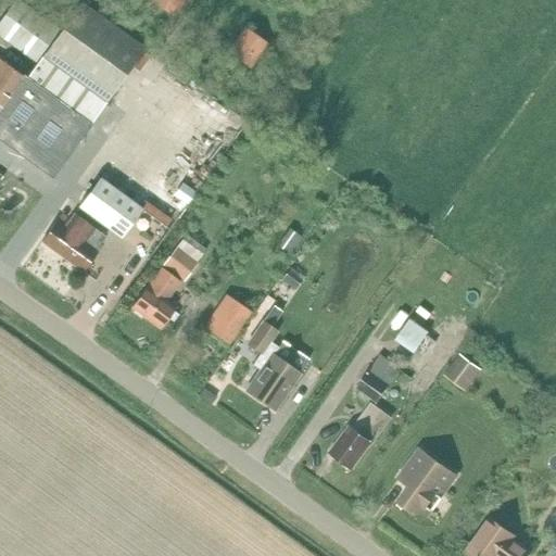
[(15,0),(14,0),(0,21),(0,39),(34,64),(58,29),(15,0)]
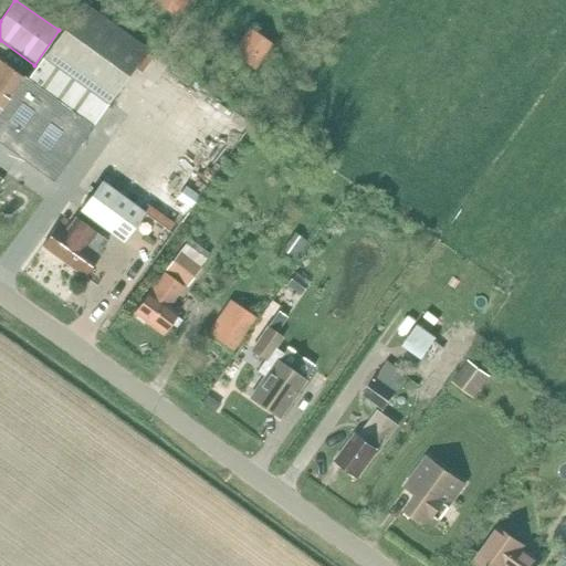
[(153,0),(153,1),(176,19),(188,0),(153,0)]
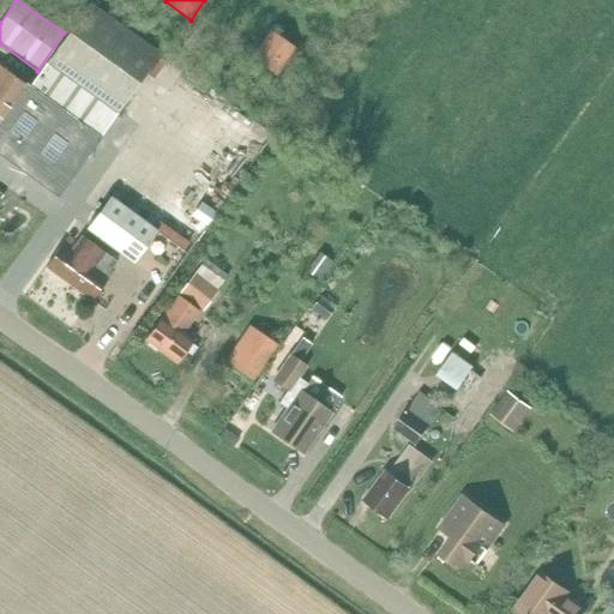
[(31,89),(100,137),(115,115),(160,54),(88,2),(30,88),(31,89)]
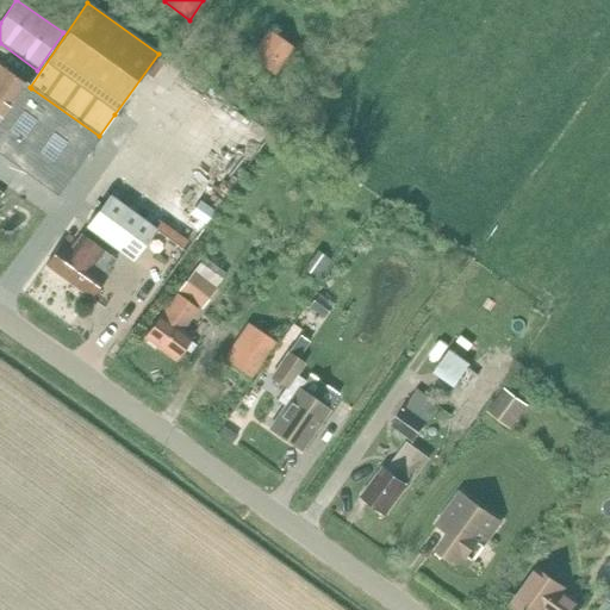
[(268,31),(249,57),(273,76),(293,49),(268,31)]
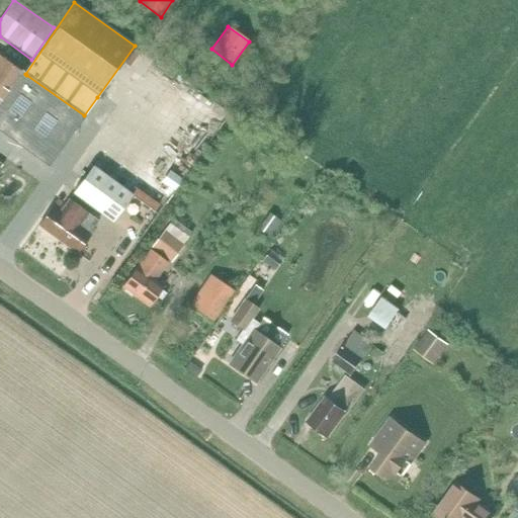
[(0,132),(49,167),(84,115),(26,75),(24,77),(0,59),(0,132)]
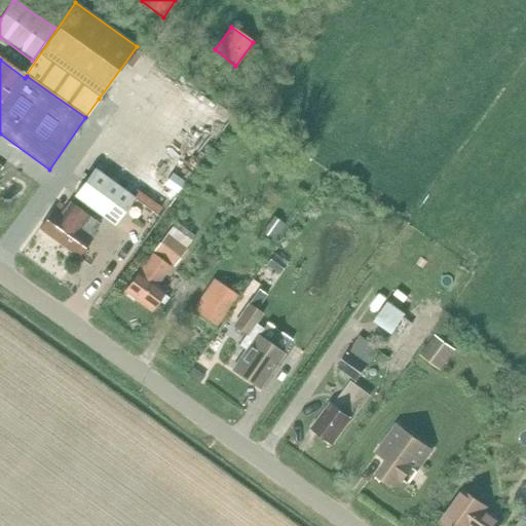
[(95,171),(75,197),(115,226),(135,199),(95,171)]
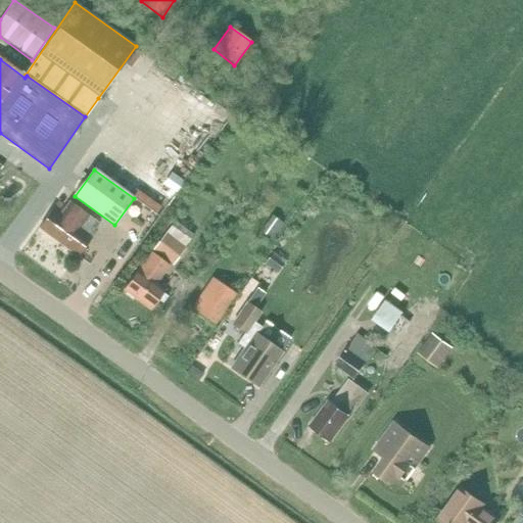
[(53,209),(40,228),(79,256),(92,239),(90,237),(100,223),(70,201),(60,215),(53,209)]
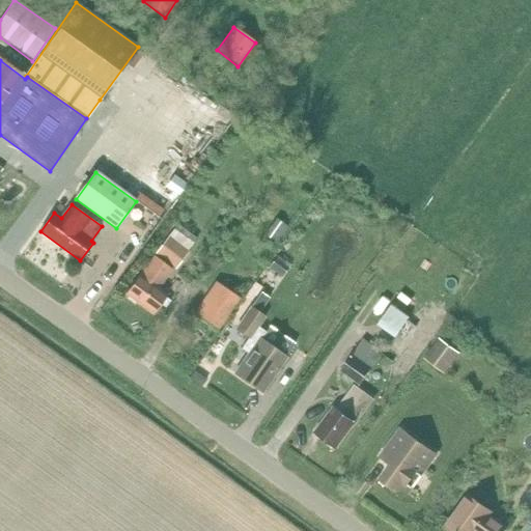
[(275,219),(263,235),(276,244),(287,227),(275,219)]
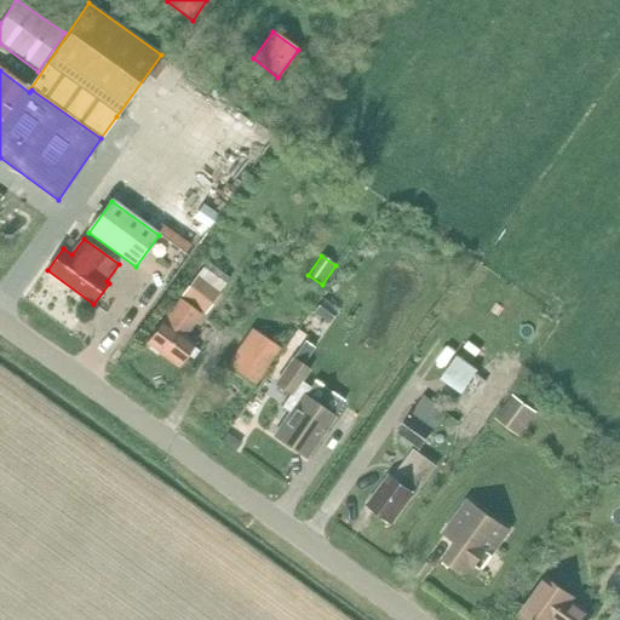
[(208,263),(197,277),(218,293),(229,279),(208,263)]
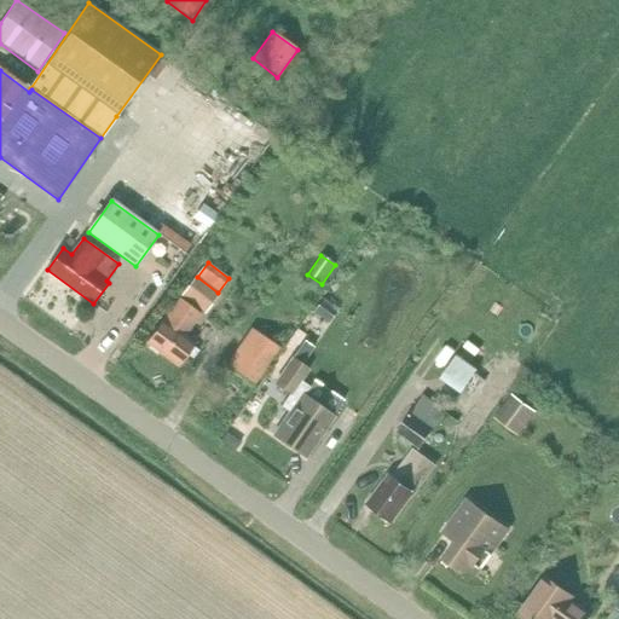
[(197,277),(180,299),(203,316),(219,293),(218,293),(197,277)]
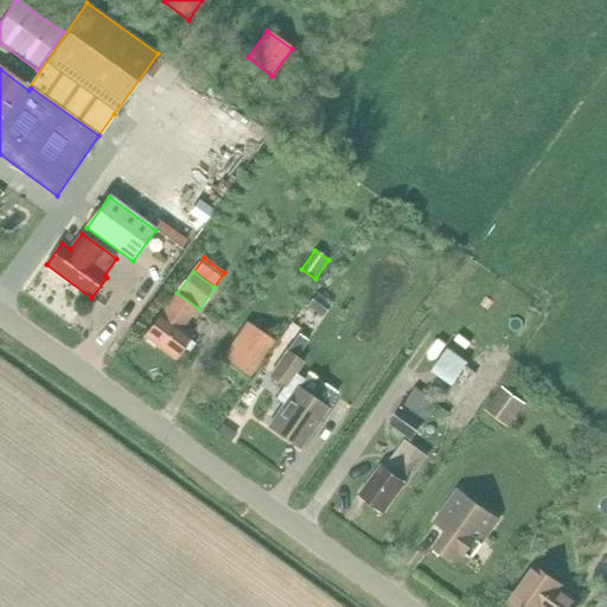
[(176,294),(145,337),(176,359),(184,349),(190,353),(195,346),(189,342),(191,339),(180,331),(197,310),(176,294)]
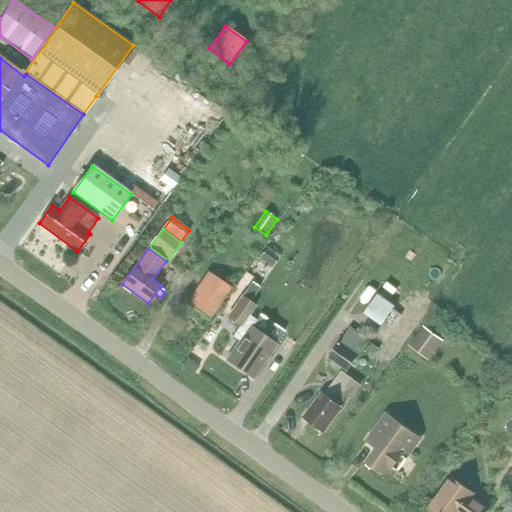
[(266,250),(260,258),(272,267),(277,259),(266,250)]
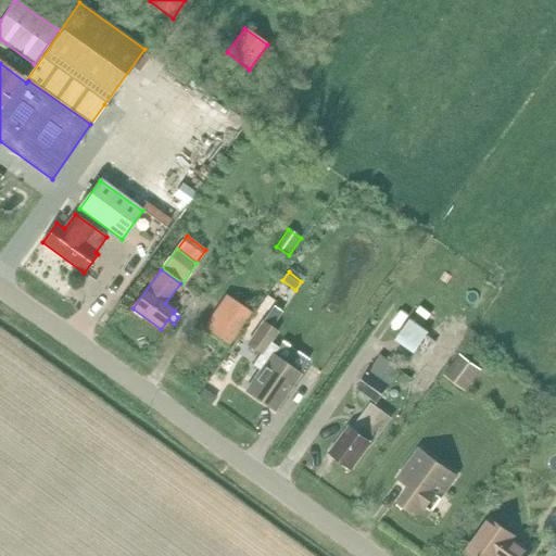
[(236,301),(214,331),(231,344),(252,313),(236,301)]
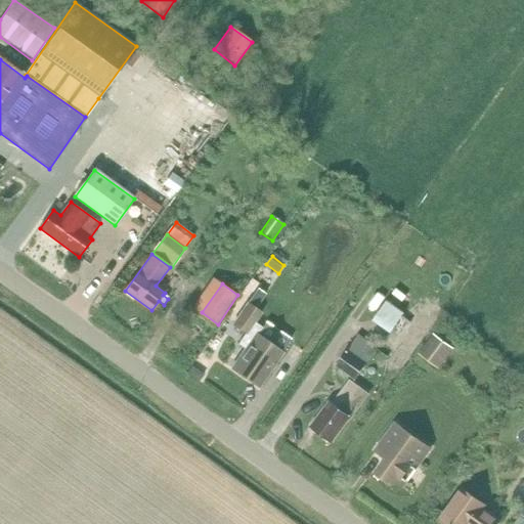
[(256,291),(231,325),(247,336),(262,313),(256,309),(264,297),(256,291)]
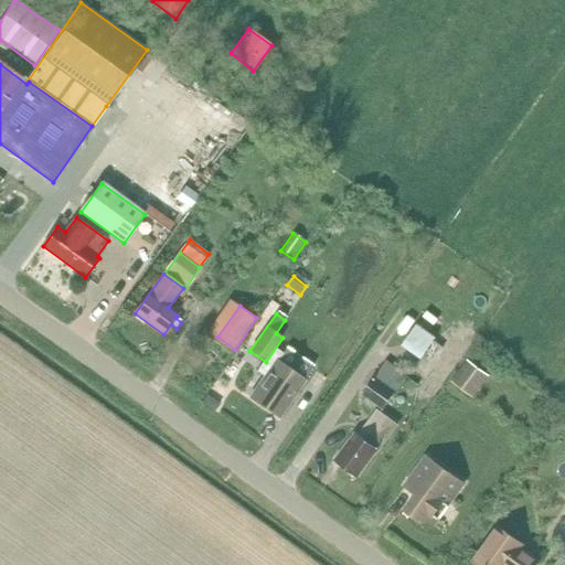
[(386,361),(362,395),(383,411),(406,376),(386,361)]
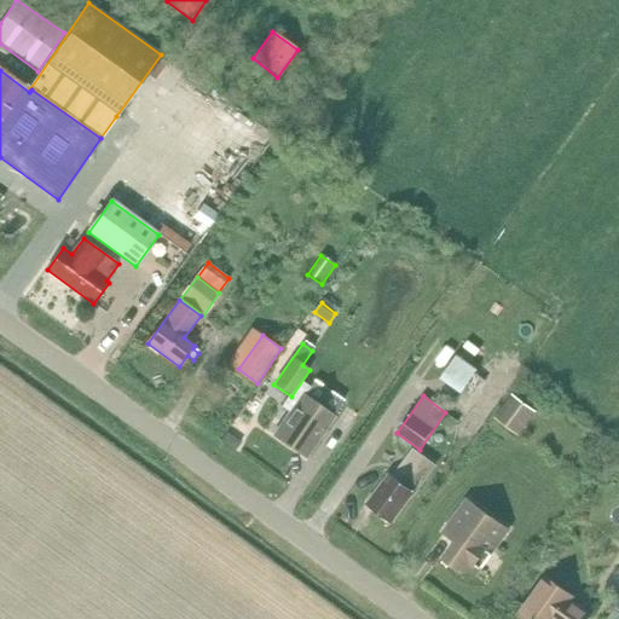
[(518,437),(536,412),(512,395),(495,418),(518,437)]
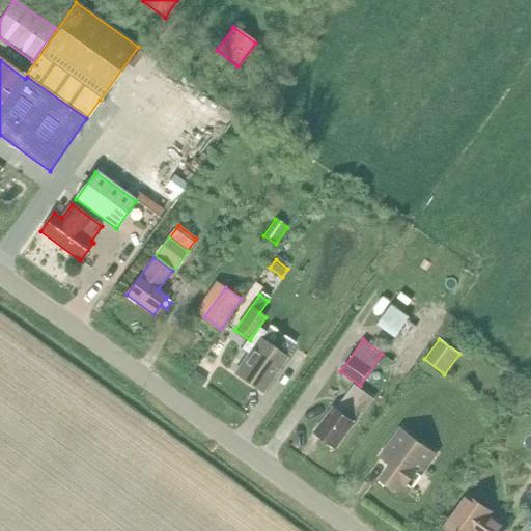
[(259,340),(235,374),(262,393),(286,359),(259,340)]
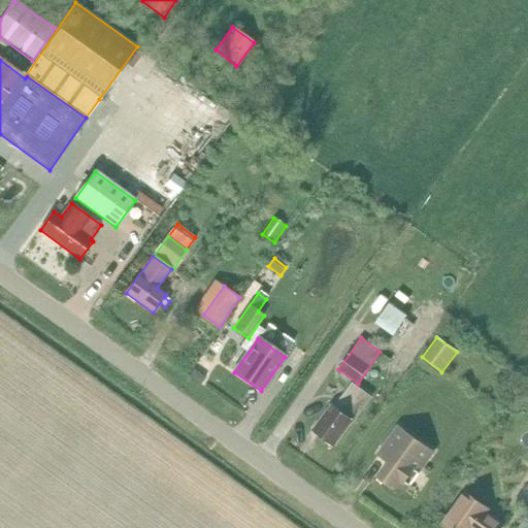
[(332,406),(315,431),(335,447),(352,423),(353,424),(371,399),(353,386),(335,409),(332,406)]
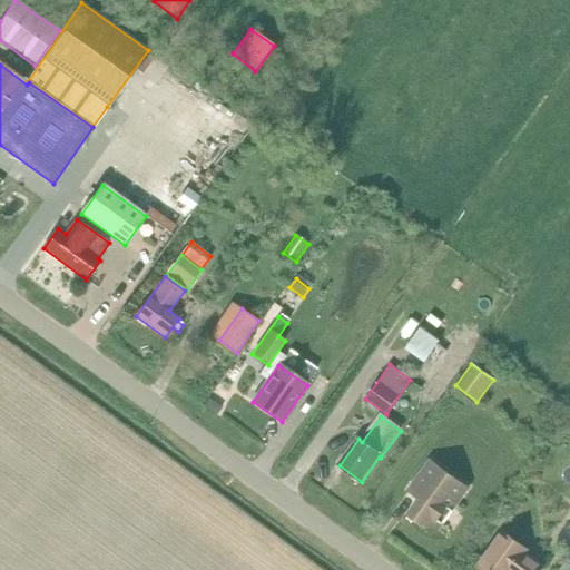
[(420,501),(409,517),(423,527),(426,522),(438,531),(442,526),(443,527),(453,512),(452,511),(468,489),(431,462),(409,492),(420,501)]
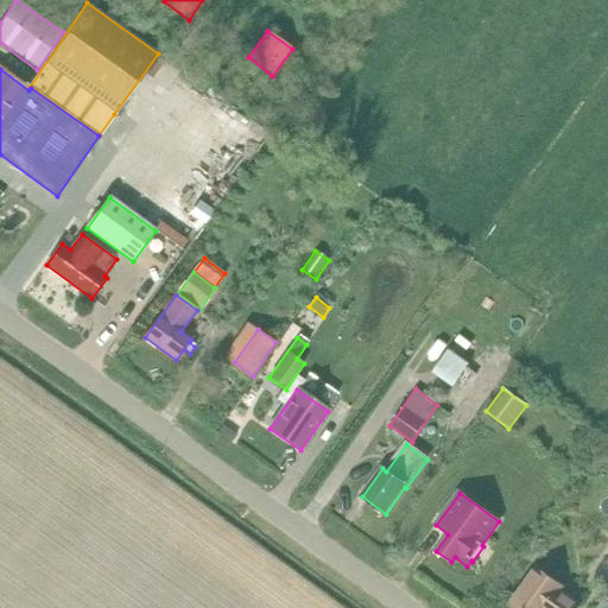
[(536,568),(510,605),(514,607),(578,607),(581,605),(562,591),(564,589),(536,568)]
